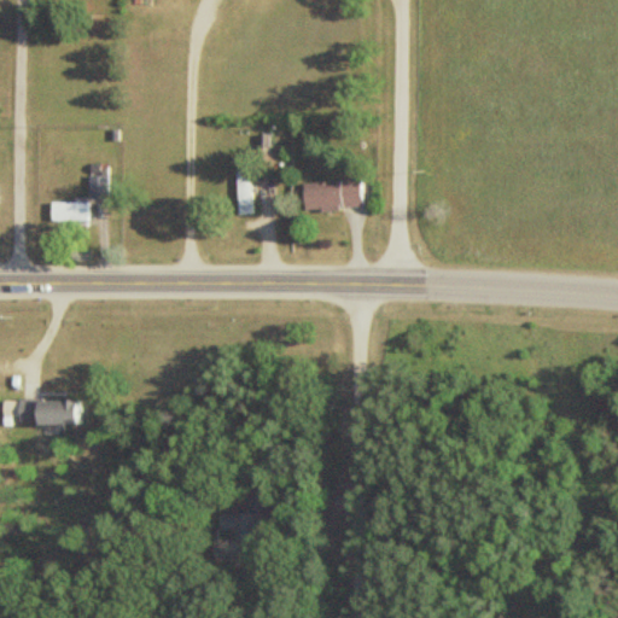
[(248,169),(234,169),(234,215),(248,215),(248,169)]
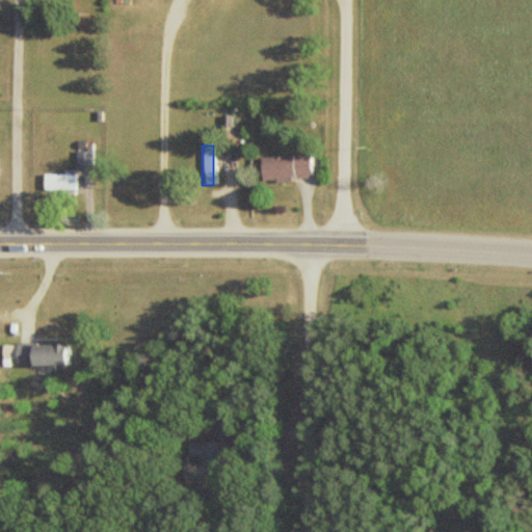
[(74,171),(92,171),(92,152),(74,152),(74,171)]
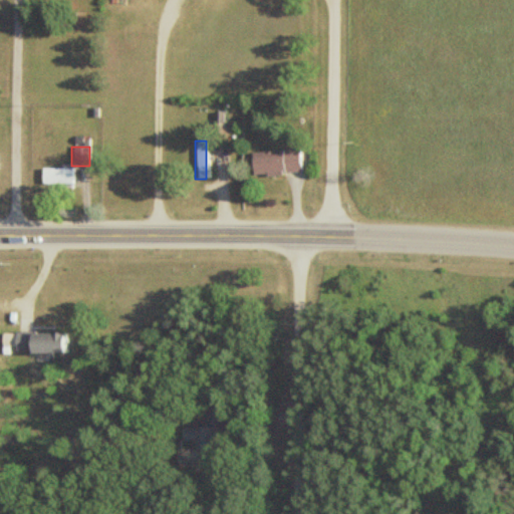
[(250,175),(298,174),(298,152),(250,152),(250,175)]
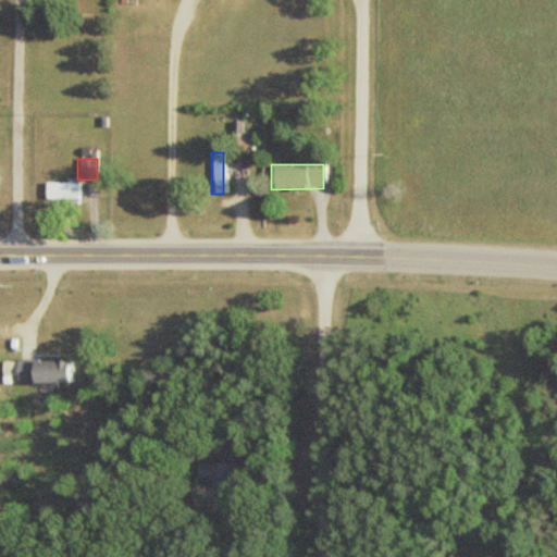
[(77,183),(44,183),(44,201),(77,201),(77,183)]
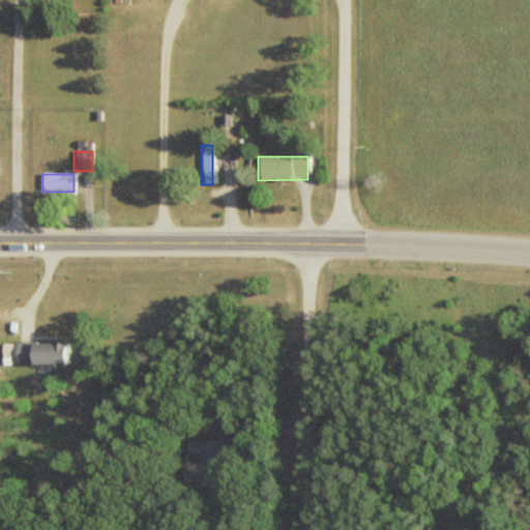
[(18,342),(18,365),(68,365),(68,342),(18,342)]
